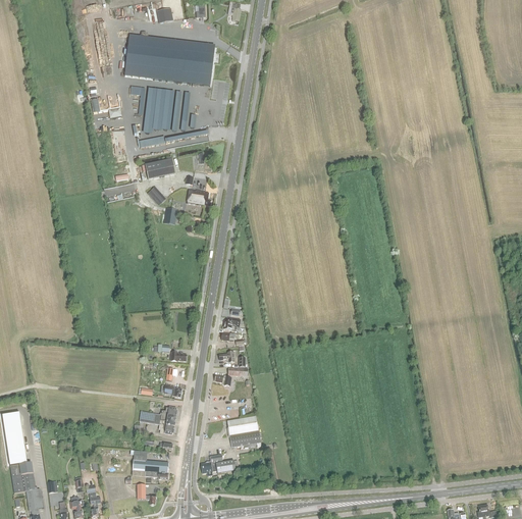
[(205,3),(196,4),(196,16),(200,16),(200,18),(203,18),(203,15),(206,15),(205,3)]
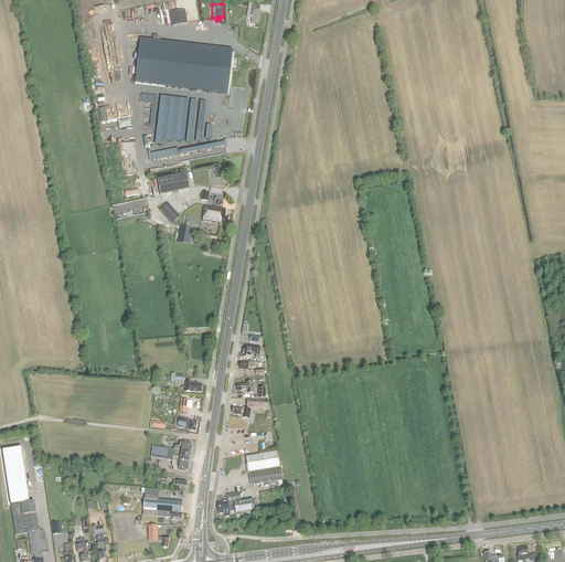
[(251,7),(249,12),(253,12),(252,16),(252,17),(252,18),(255,19),(255,20),(258,21),(260,9),(258,8),(251,7)]
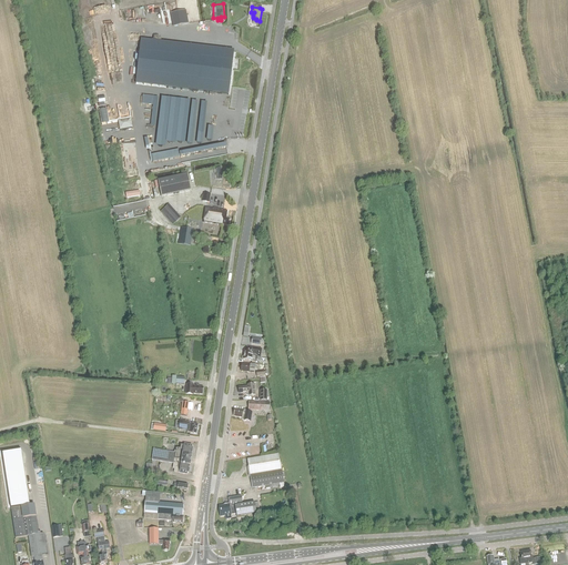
[(171,11),(173,23),(188,20),(185,8),(171,11)]
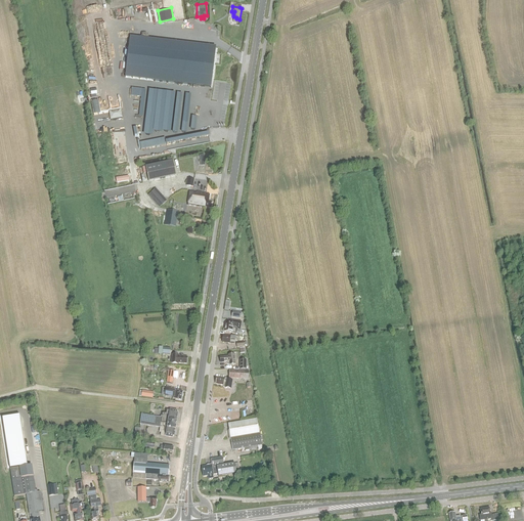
[(130,34),(128,54),(156,57),(183,60),(185,40),(130,34)]
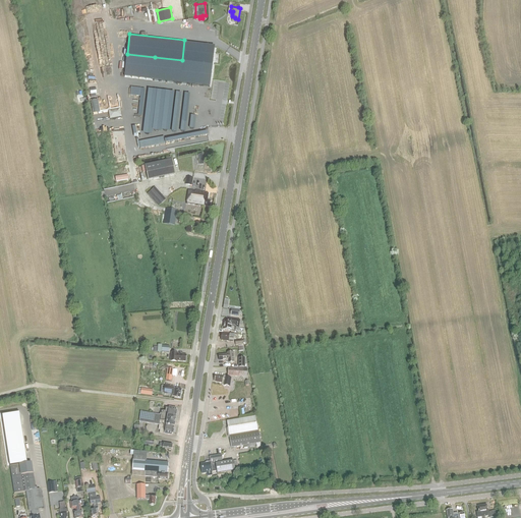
[(155,57),(153,77),(192,82),(197,82),(210,84),(214,44),(184,40),(182,60),(155,57)]
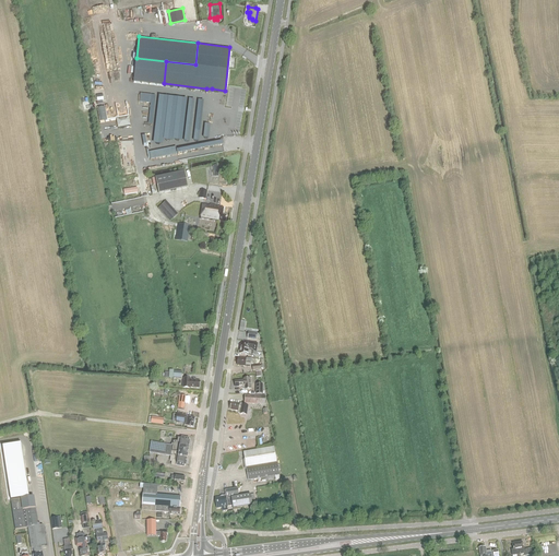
[(164,83),(166,61),(137,58),(133,80),(164,83)]
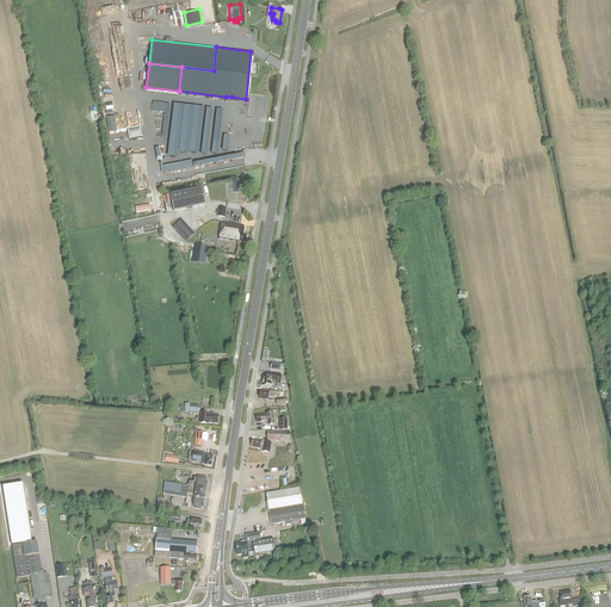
[(192,123),(202,124),(204,105),(195,104),(192,123)]
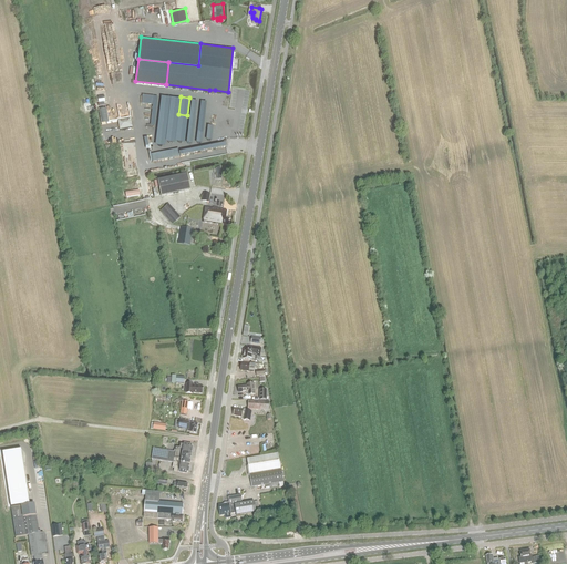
[(192,98),(186,140),(193,141),(197,98),(192,98)]
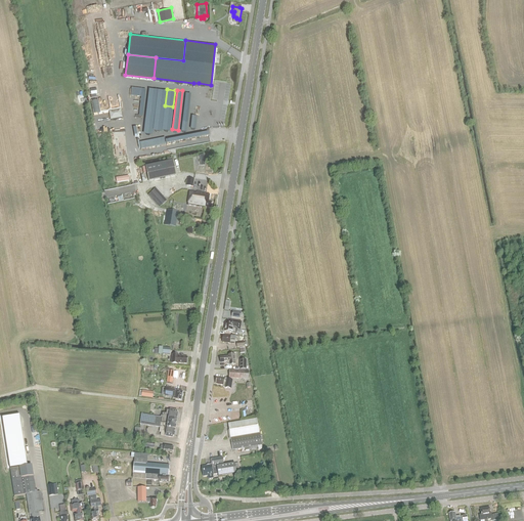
[(185,91),(181,129),(186,130),(191,91),(185,91)]
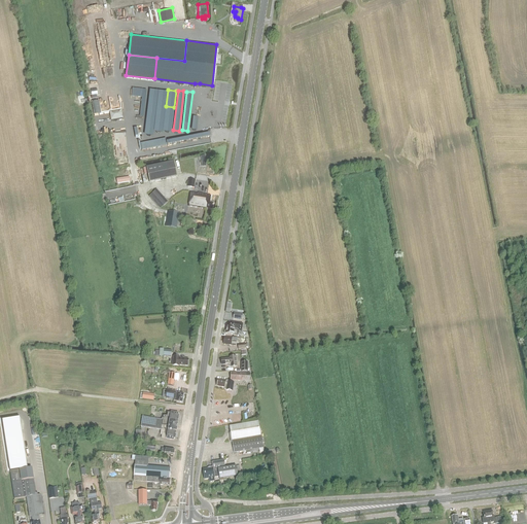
[(211,134),(210,130),(171,137),(172,141),(211,134)]
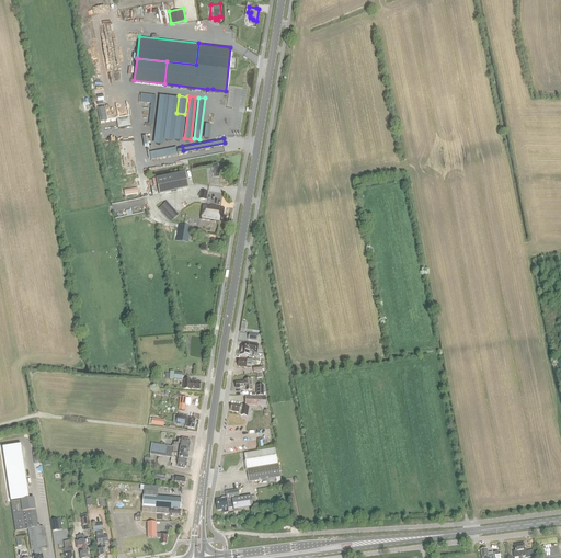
[(176,144),(149,149),(151,157),(179,151),(176,144)]
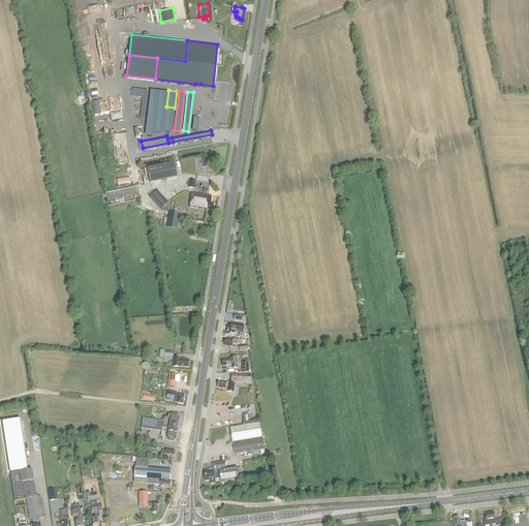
[(174,159),(146,165),(149,181),(177,175),(174,159)]
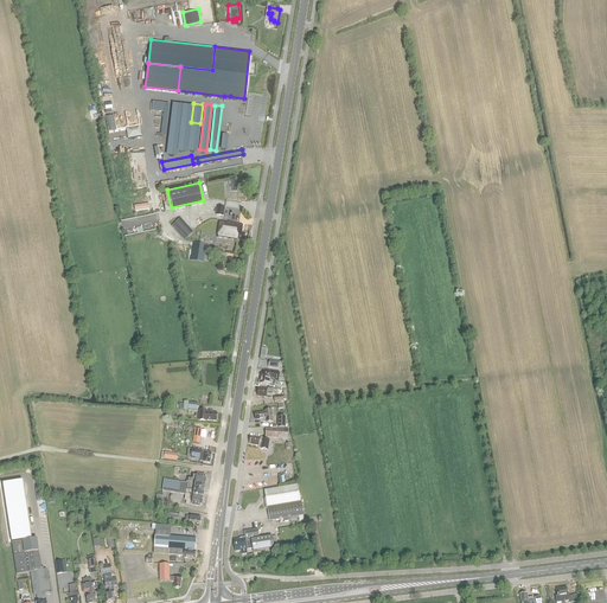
[(178,222),(176,219),(172,222),(184,237),(193,229),(183,217),(178,222)]
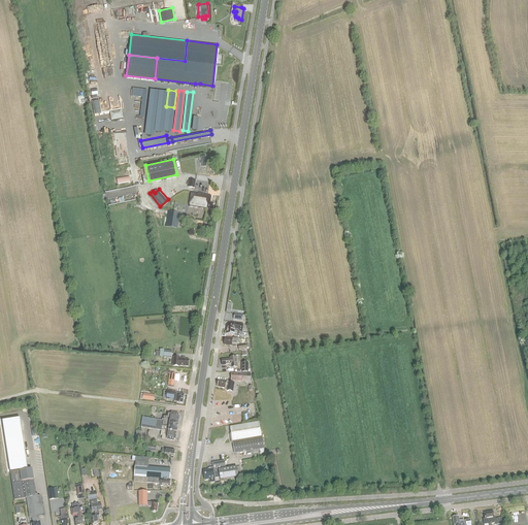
[(205,192),(190,190),(191,189),(190,189),(188,204),(204,206),(204,205),(212,206),(212,200),(209,200),(210,193),(204,193),(205,192)]
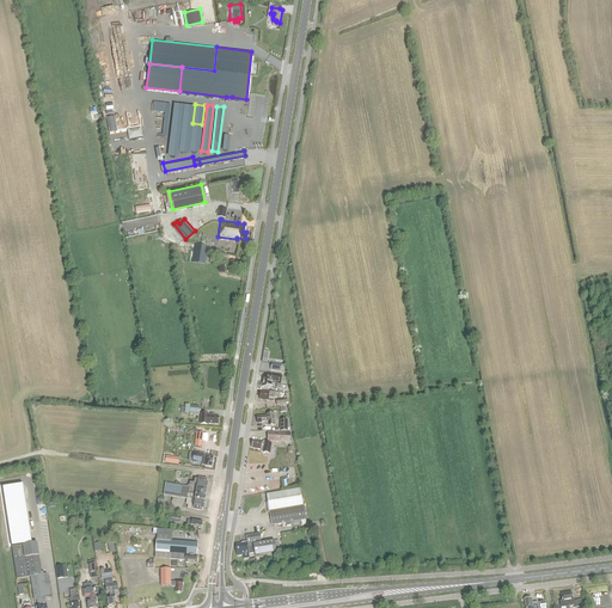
[(207,250),(194,247),(191,259),(206,262),(207,250)]
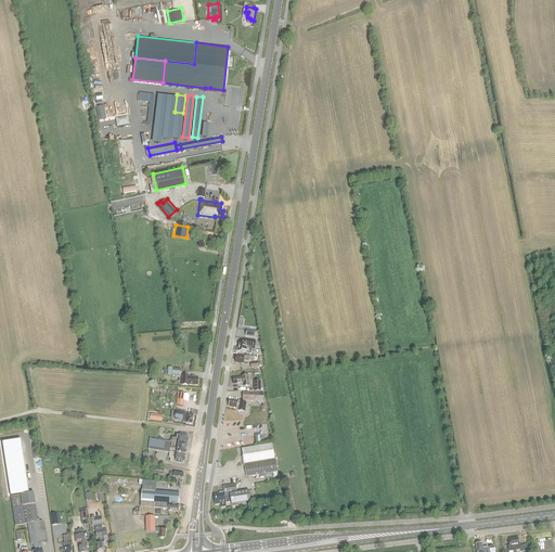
[(249,345),(254,346),(255,338),(243,336),(243,339),(239,339),(237,343),(249,345)]
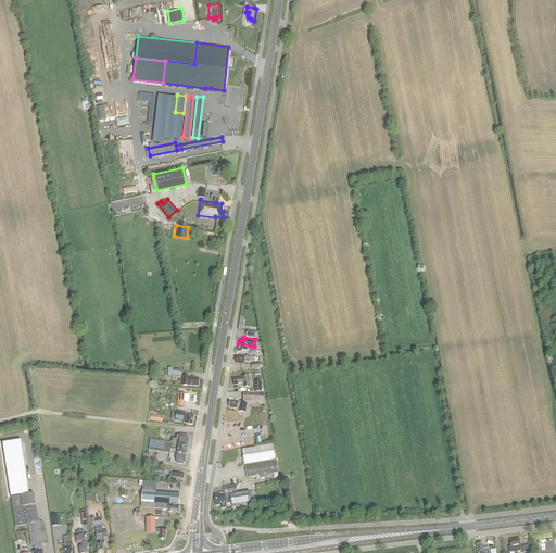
[(250,357),(251,354),(244,353),(244,354),(237,353),(236,361),(249,362),(249,357),(250,357)]
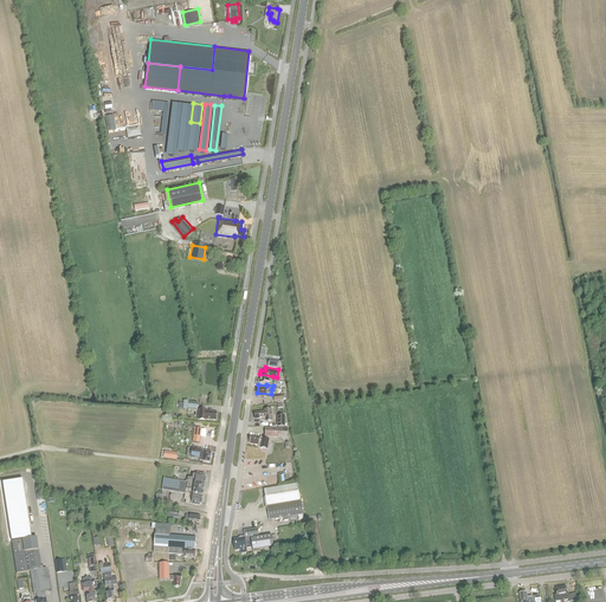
[(265,418),(272,416),(271,405),(264,406),(264,408),(255,409),(255,416),(262,415),(262,416),(263,416),(263,418),(264,418),(265,418)]
